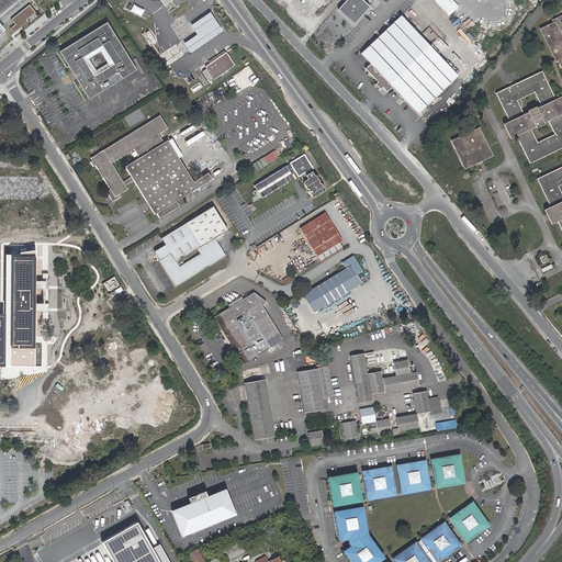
[(17,0),(0,13),(0,35),(6,31),(0,23),(0,20),(24,0),(17,0)]
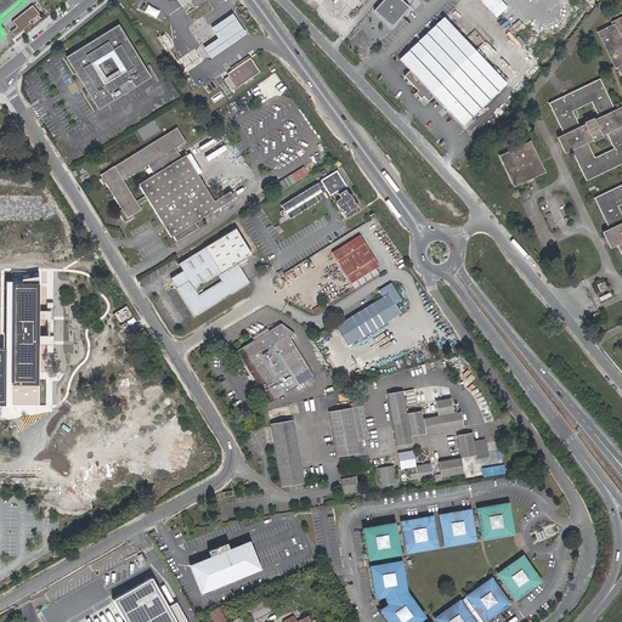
[(0,0),(0,15),(18,0),(0,0)]
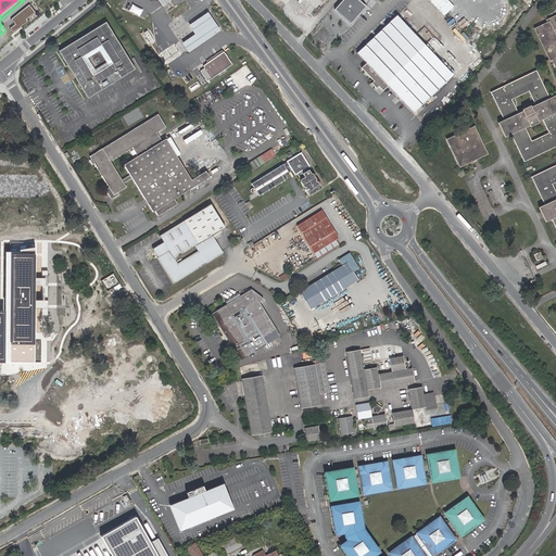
[(343,0),(336,9),(351,22),(364,8),(357,1),(355,0),(343,0)]
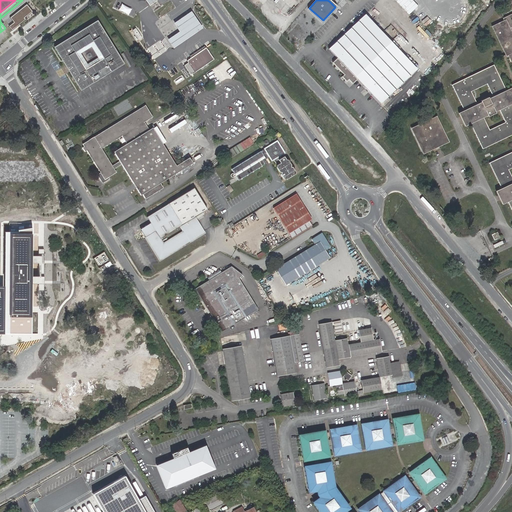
[(33,12),(27,4),(11,18),(15,23),(10,26),(13,30),(26,20),(25,18),(33,12)]
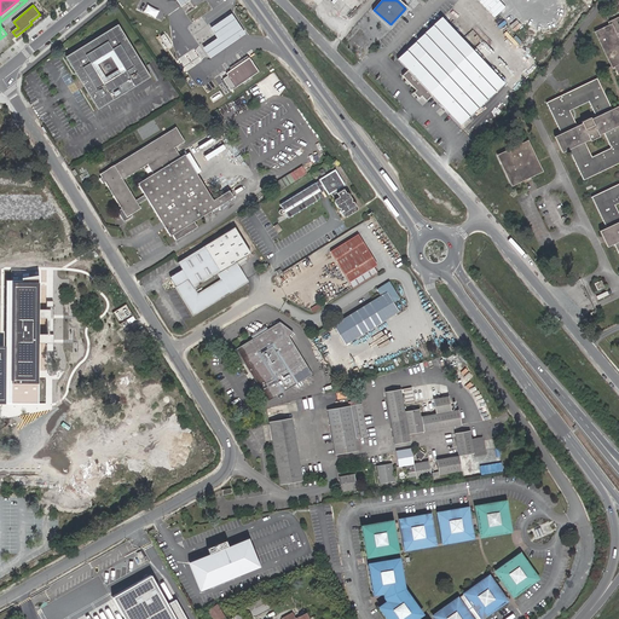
[(146,5),(143,12),(155,18),(158,11),(146,5)]
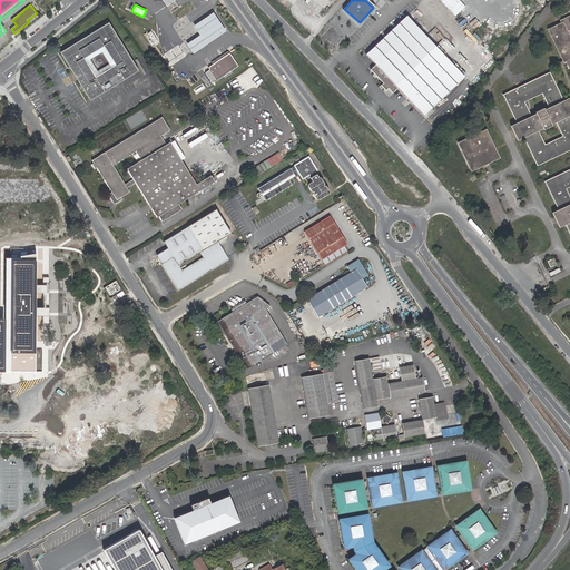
[(200,35),(187,43),(193,52),(225,30),(213,12),(194,25),(200,35)]
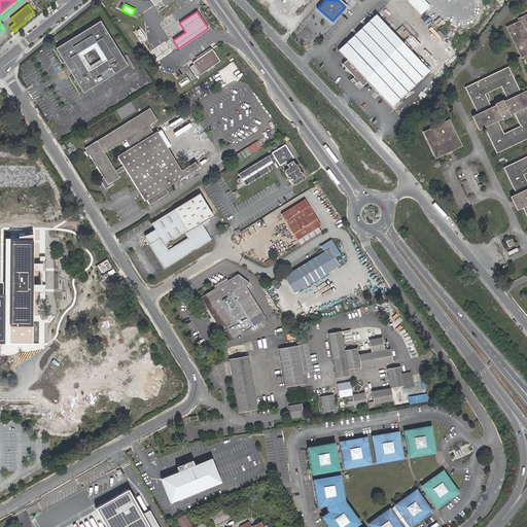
[(508,28),(522,57),(523,56),(525,55),(526,58),(525,60),(526,63),(526,14),(518,20),(520,23),(508,28)]
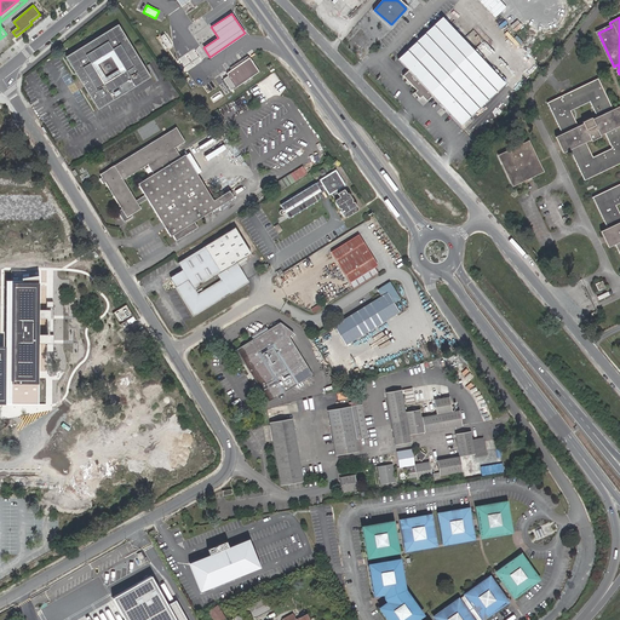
[(452,29),(442,18),(399,59),(407,69),(402,73),(405,75),(403,75),(417,90),(414,93),(417,95),(419,98),(423,96),(428,101),(432,96),(464,128),(472,120),(471,120),(470,118),(505,84),(483,62),(463,39),(458,34),(452,29)]
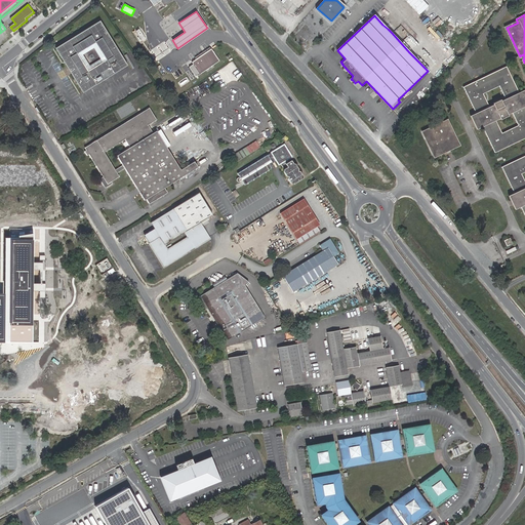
[(56,49),(64,62),(69,58),(80,76),(75,79),(82,91),(83,90),(84,91),(126,67),(125,65),(127,64),(120,52),(115,55),(104,38),(109,34),(102,23),(99,24),(98,22),(86,29),(89,34),(72,45),(70,40),(57,47),(58,48),(56,49)]
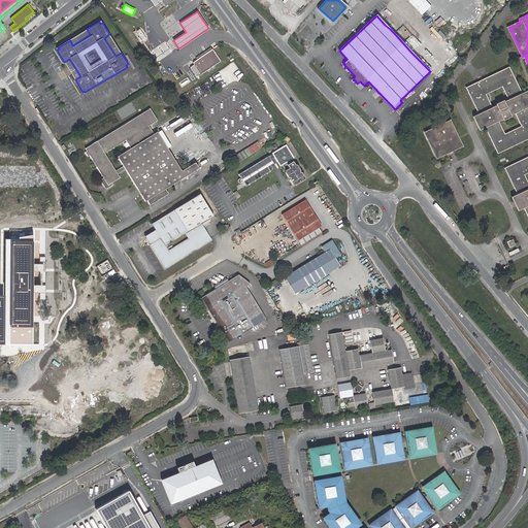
[(87,29),(70,40),(72,45),(90,34),(87,29)]
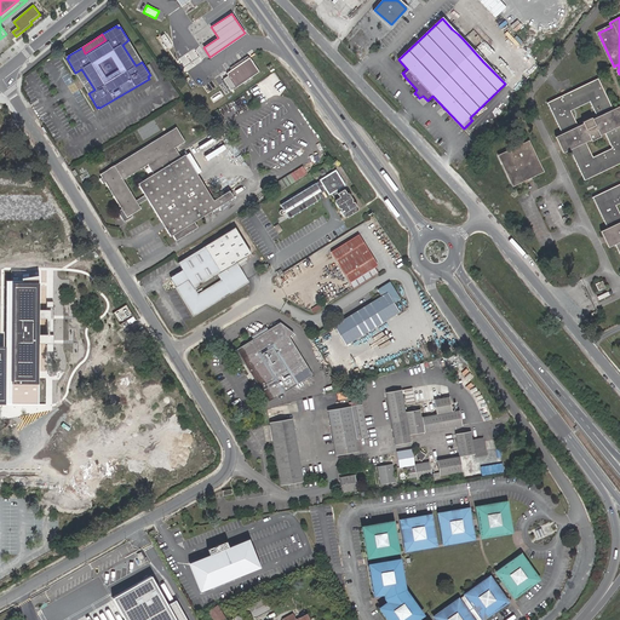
[(142,62),(128,40),(122,45),(136,65),(142,62)]
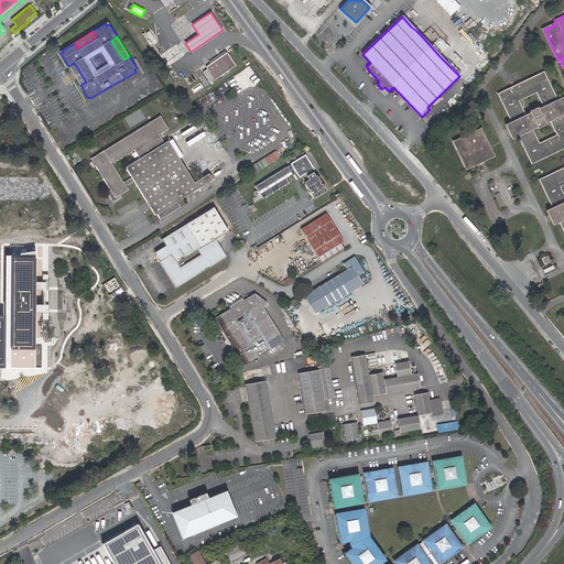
[(165,47),(155,54),(167,71),(176,64),(165,47)]
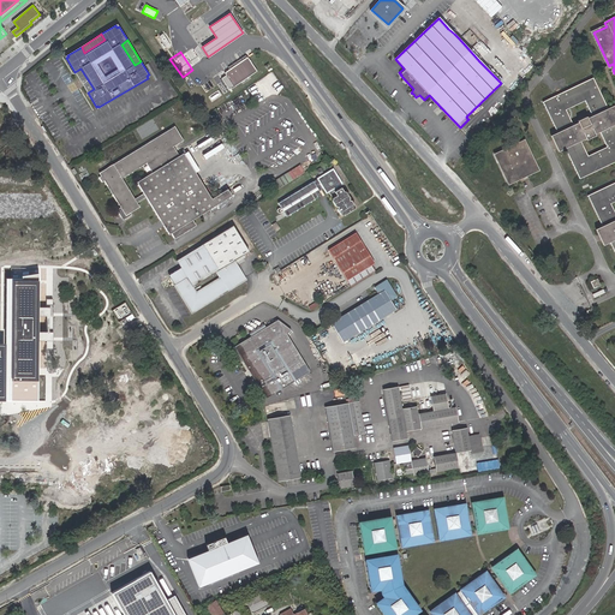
[(248,57),(224,72),(234,87),(257,71),(248,57)]
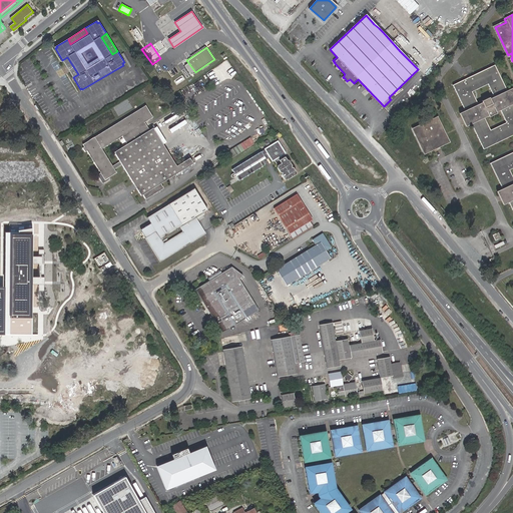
[(509,54),(508,55),(506,55),(502,57),(512,78),(512,70),(508,59),(511,57),(509,54)]
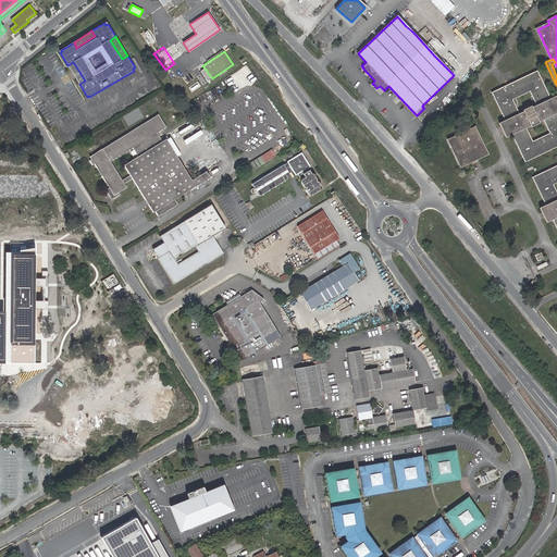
[(73,62),(67,65),(71,71),(79,84),(85,81),(73,62)]
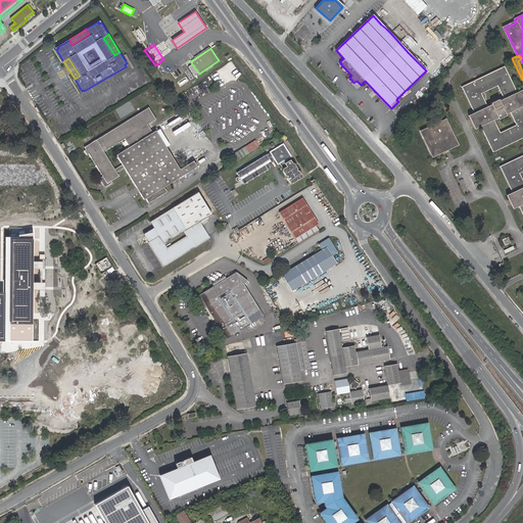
[(522,137),(522,104),(522,102),(520,102),(518,97),(519,96),(517,92),(505,66),(462,87),(474,112),(476,116),(477,116),(479,122),(478,123),(480,127),(492,152),(513,143),(516,141),(522,137)]
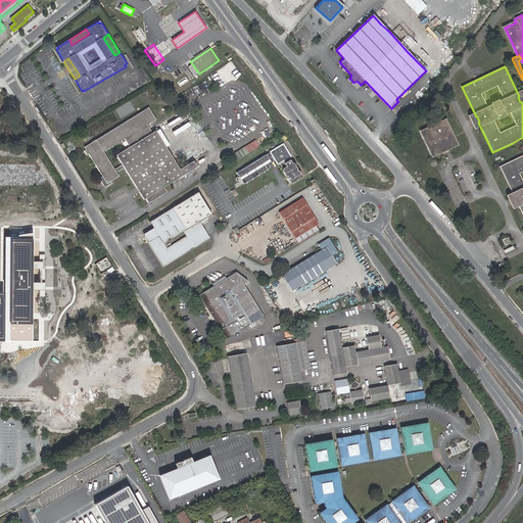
[(428,73),(426,70),(396,99),(397,101),(428,73)]
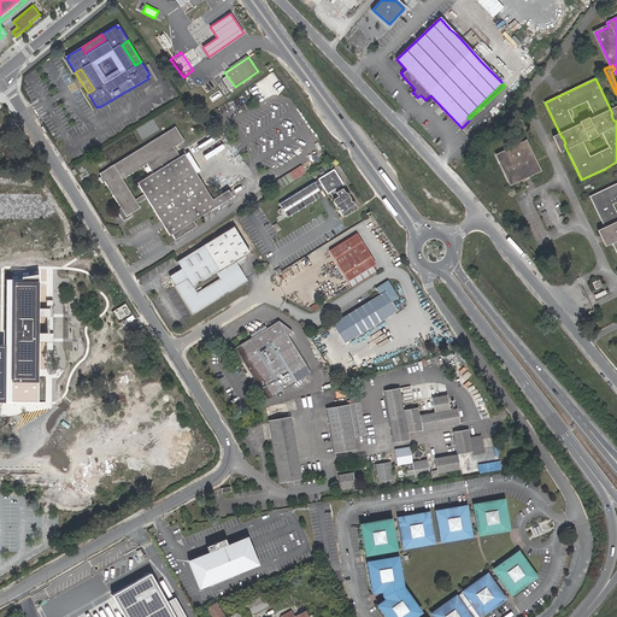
[(127,219),(133,216),(131,213),(140,207),(137,204),(147,198),(170,235),(172,234),(176,240),(197,227),(193,221),(233,197),(228,191),(212,200),(184,154),(180,157),(174,147),(184,141),(175,127),(140,148),(100,174),(101,176),(99,178),(103,182),(105,181),(122,209),(117,211),(122,218),(127,219)]
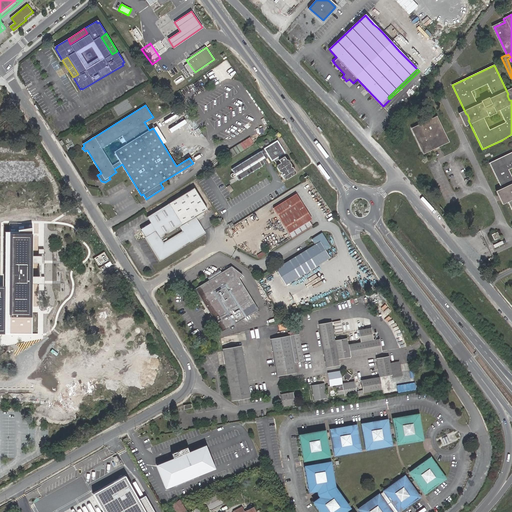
[(465,127),(470,124),(468,120),(469,119),(467,114),(466,114),(464,110),(458,113),(465,127)]
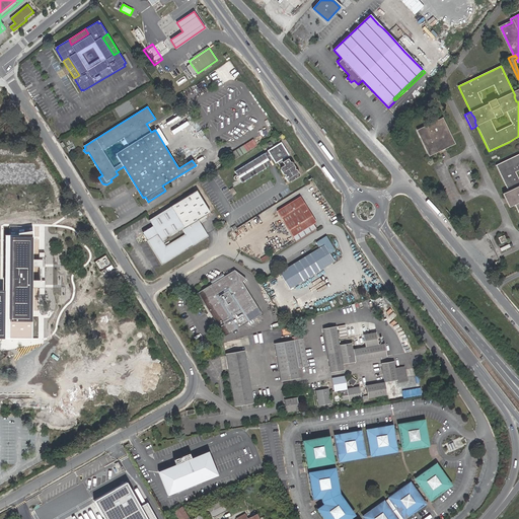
[(419,131),(430,154),(453,143),(442,120),(419,131)]
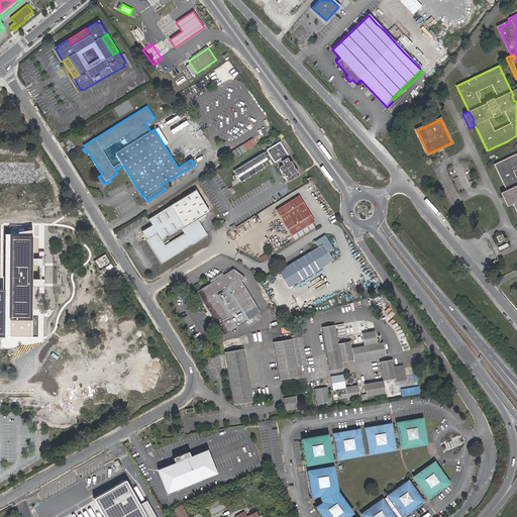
[(507,141),(513,156),(516,153),(510,139),(507,141)]
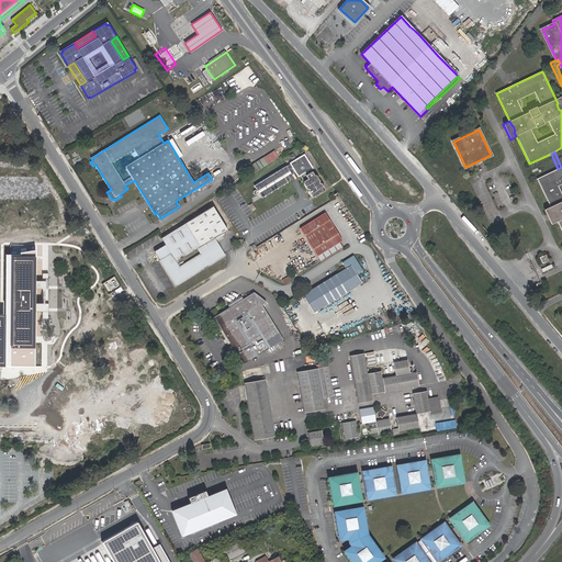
[(255,187),(262,198),(277,189),(291,180),(289,178),(290,178),(291,178),(292,178),(292,177),(292,176),(292,175),(295,172),(299,177),(301,176),(304,181),(303,183),(306,189),(308,190),(308,192),(312,198),(314,198),(324,191),(324,189),(321,183),(318,183),(319,181),(316,176),(314,176),(312,172),(308,173),(307,171),(313,168),(304,155),(290,164),(290,165),(255,187)]
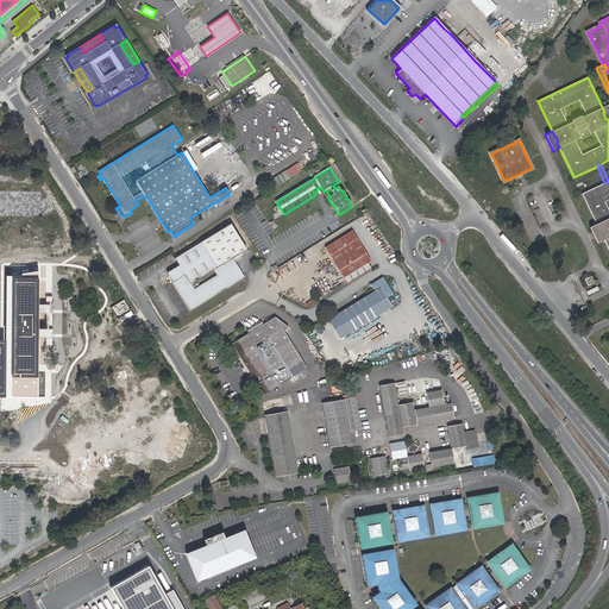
[(274,188),(290,179),(286,171),(269,181),(274,188)]
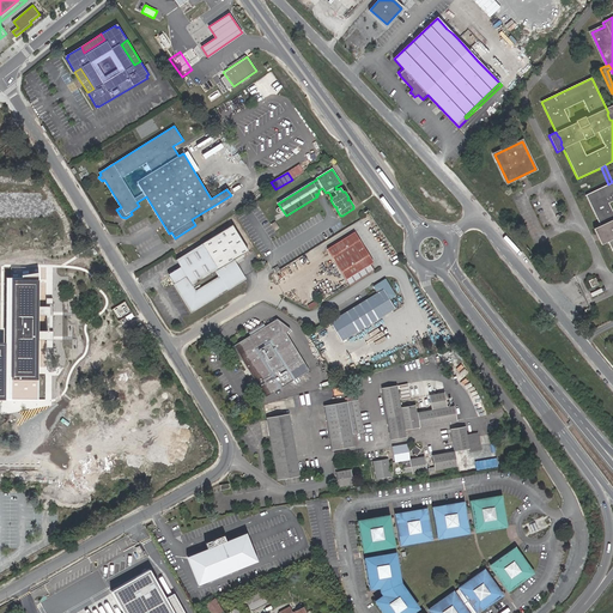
[(612,181),(612,182),(608,184),(586,195),(600,225),(602,230),(604,230),(607,236),(606,237),(607,242),(612,253),(612,181)]
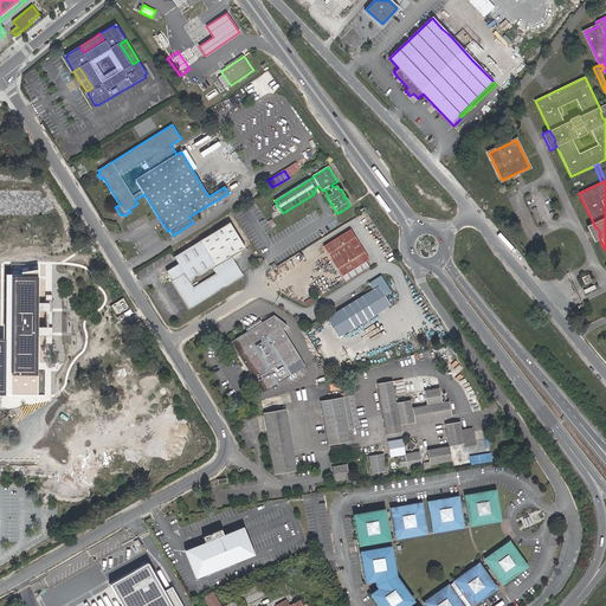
[(232,257),(246,247),(231,223),(174,257),(185,274),(173,281),(189,309),(244,275),(232,257)]
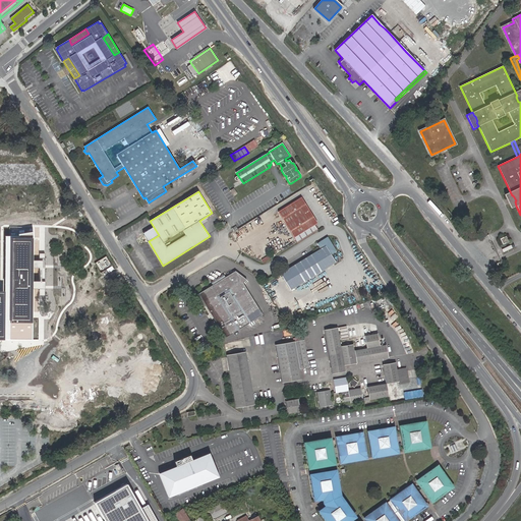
[(511,208),(516,206),(515,201),(516,200),(513,195),(512,195),(510,191),(505,194),(511,208)]
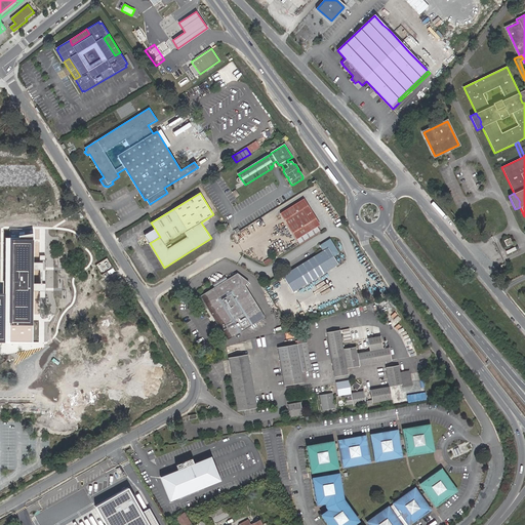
[(303,199),(280,213),(299,244),(320,231),(317,226),(319,225),(303,199)]
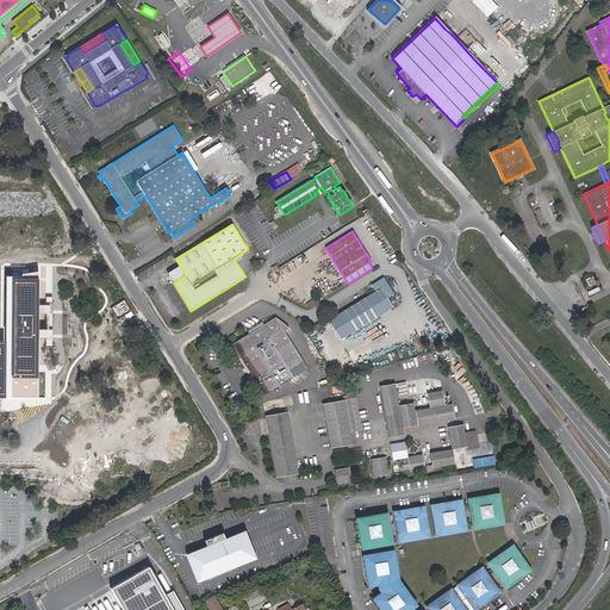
[(5,342),(4,398),(37,398),(38,271),(22,273),(22,277),(6,277),(5,342)]
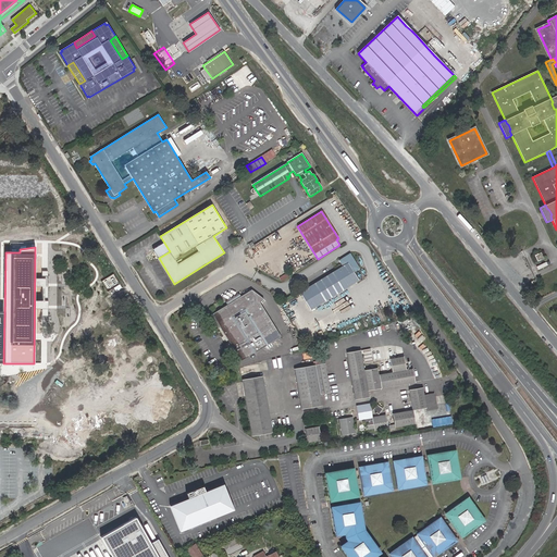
[(535,256),(537,261),(544,258),(541,252),(535,256)]
